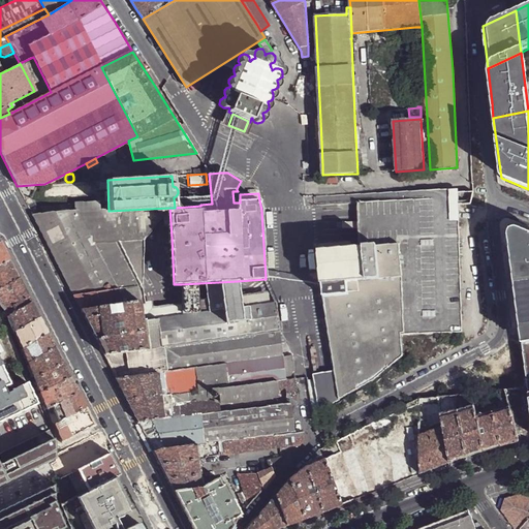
[(371,243),(404,240),(406,319),(407,334),(462,333),(458,216),(458,204),(471,203),(473,196),(473,190),(439,192),(439,189),(364,193),(364,203),(366,243),(371,243)]
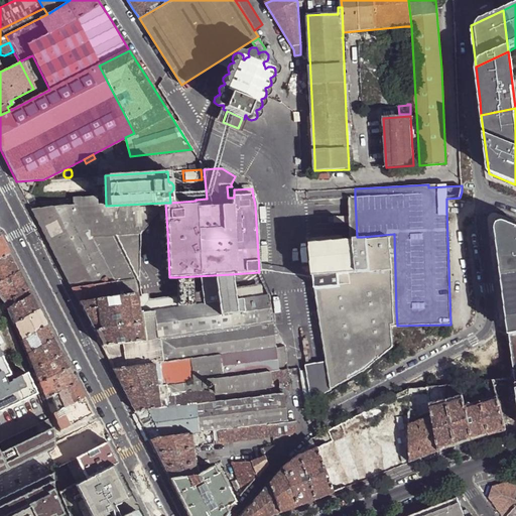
[(43,234),(101,347),(145,341),(272,325),(269,296),(264,297),(140,313),(138,301),(136,294),(96,300),(94,287),(82,240),(73,206),(54,208),(53,201),(39,202),(39,204),(40,209),(31,210),(34,217),(43,234)]
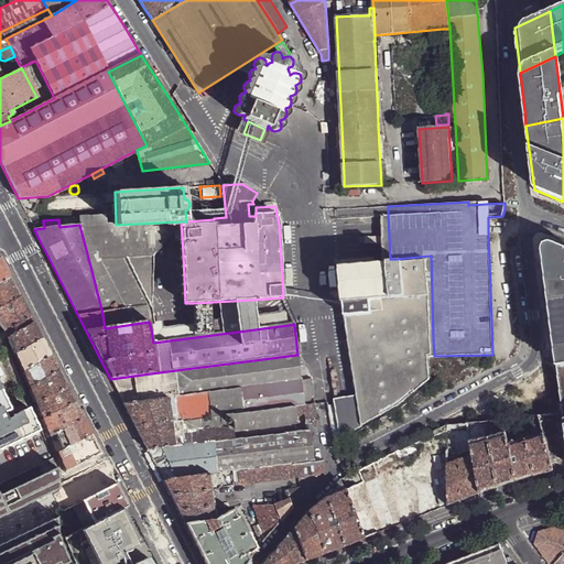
[(285,312),(256,315),(253,300),(193,303),(195,323),(164,327),(163,322),(155,323),(153,308),(153,255),(183,253),(181,221),(116,225),(108,223),(79,225),(89,262),(102,314),(105,328),(149,322),(151,329),(153,343),(289,325),(285,312)]
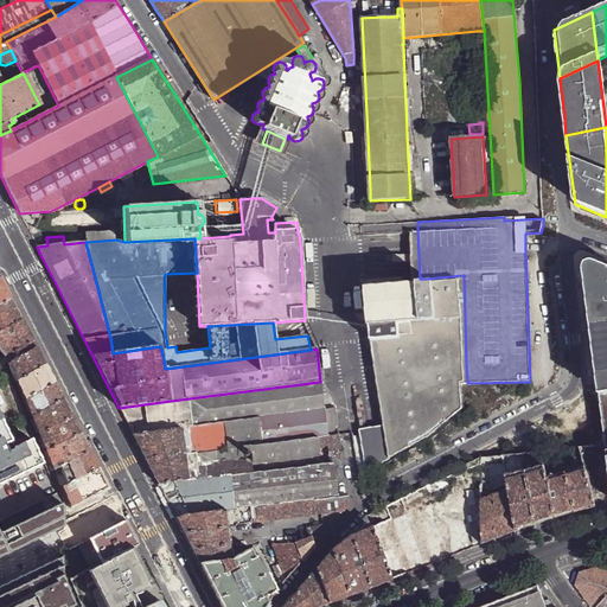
[(583,270),(592,333),(606,331),(606,268),(594,263),(592,262),(590,263),(588,263),(587,263),(586,264),(585,266),(585,267),(583,268),(583,269),(583,270)]
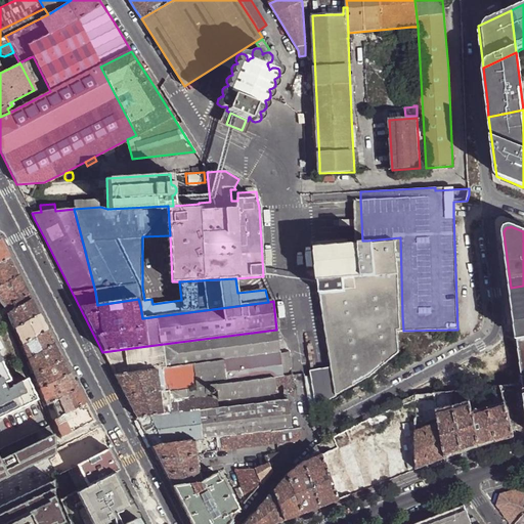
[(402,316),(400,237),(367,241),(362,241),(363,245),(358,245),(318,247),(319,282),(333,366),(337,395),(373,376),(399,354),(397,332),(403,331),(402,316)]
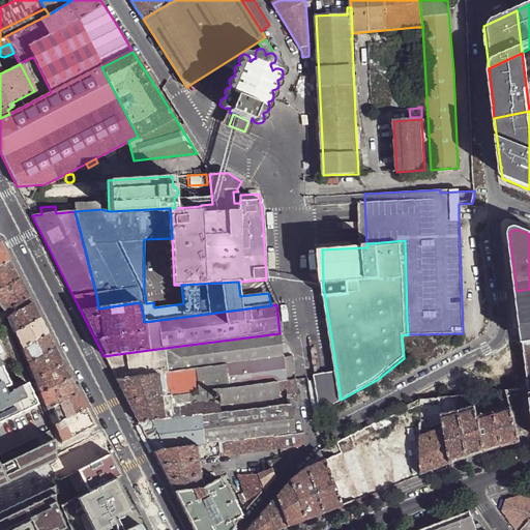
[(0,242),(0,241),(0,265),(10,261),(4,248),(0,242)]
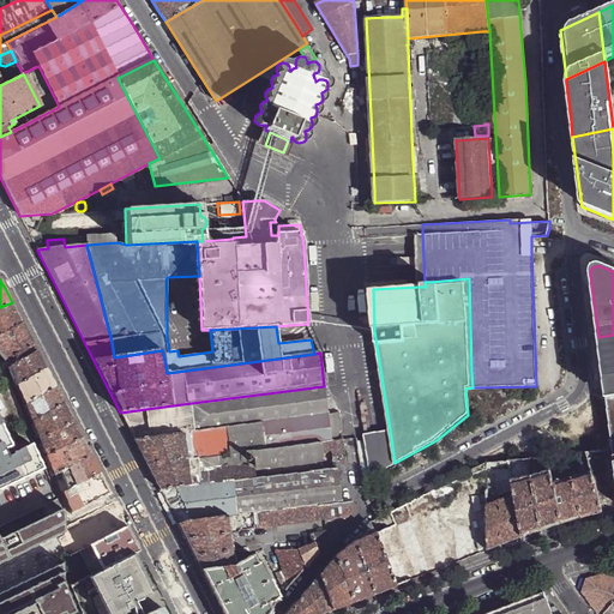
[(0,307),(0,335),(22,323),(16,308),(12,302),(0,307)]
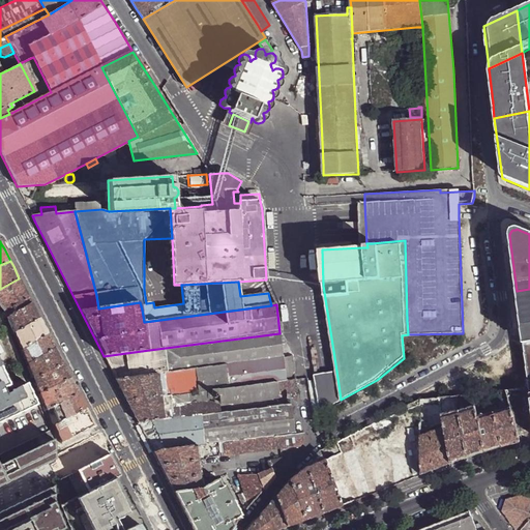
[(0,289),(0,300),(7,310),(28,297),(22,284),(19,278),(0,289)]
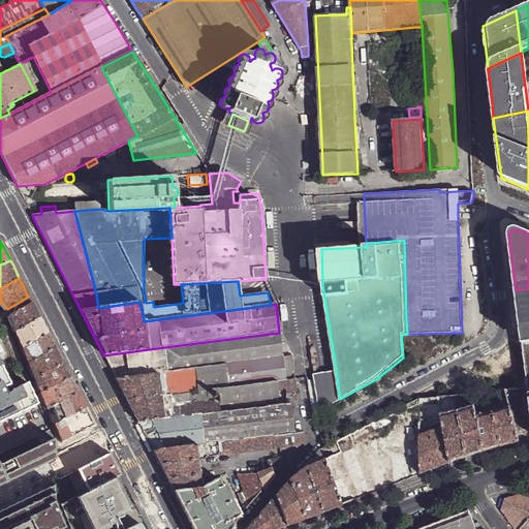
[(528,343),(528,288),(516,290),(522,344),(528,343)]
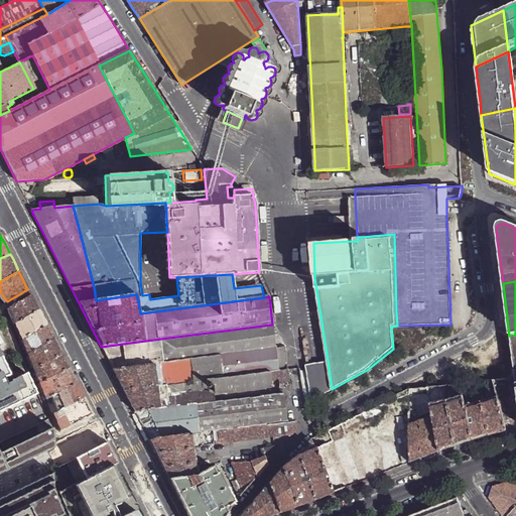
[(28,291),(27,289),(7,301),(9,307),(30,294),(28,291)]
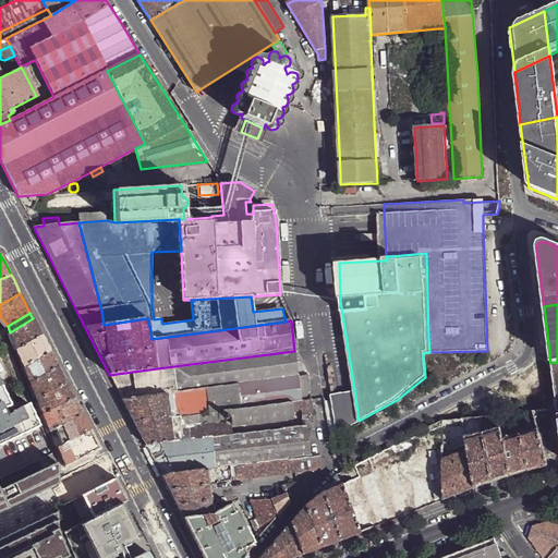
[(33,318),(10,332),(16,349),(41,335),(35,324),(33,318)]
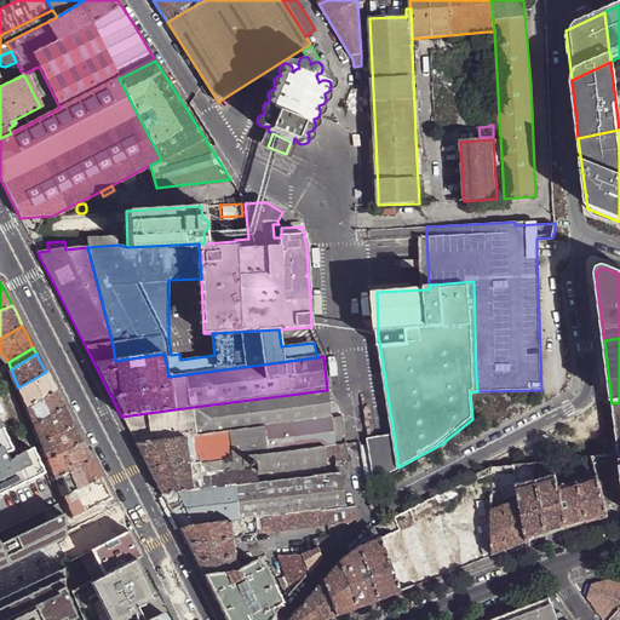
[(18,388),(27,408),(55,390),(49,378),(46,372),(18,388)]
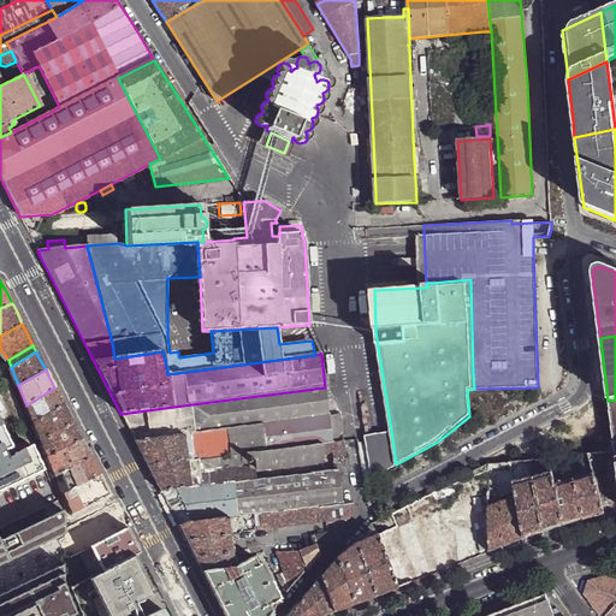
[(54,388),(27,406),(35,424),(64,407),(58,394),(54,388)]
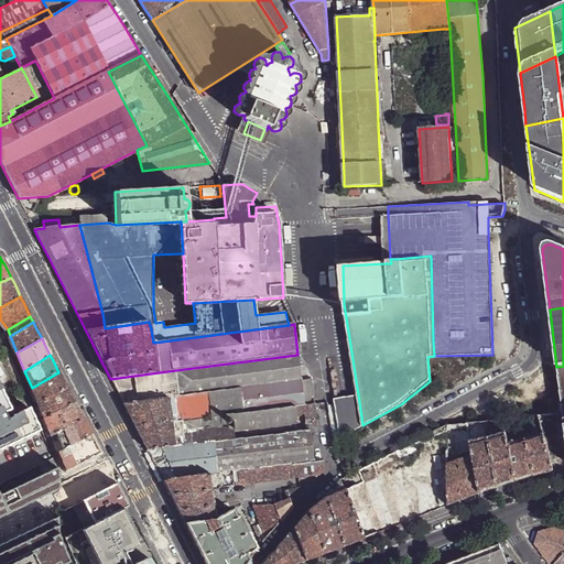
[(300,368),(297,355),(159,372),(110,379),(123,403),(167,398),(240,388),(279,383),(301,380),(300,368)]
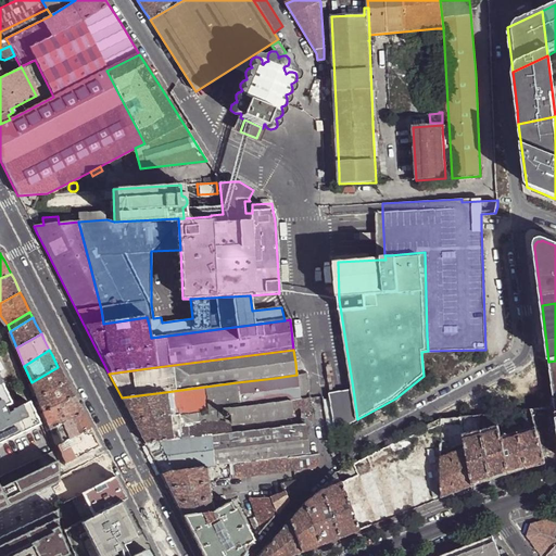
[(32,382),(38,399),(66,383),(61,371),(58,367),(32,382)]
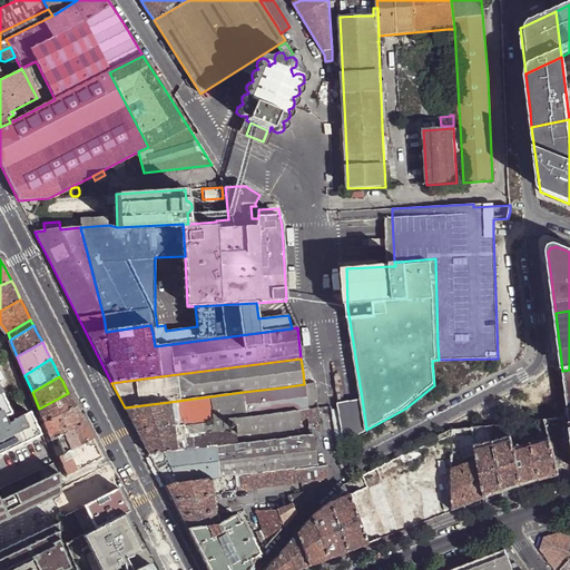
[(304,384),(282,387),(286,412),(318,408),(316,394),(315,382),(304,384)]
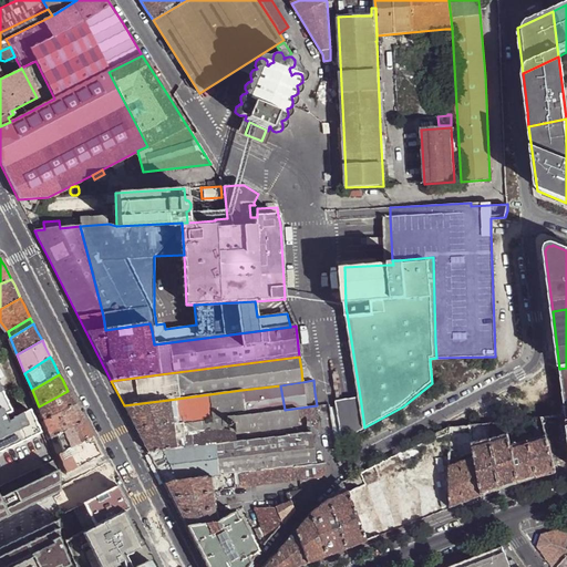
[(285,410),(280,385),(241,390),(246,415),(285,410)]
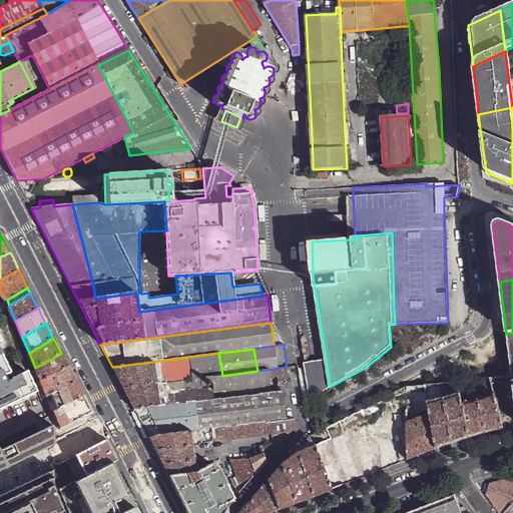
[(218,353),(152,362),(112,367),(117,377),(128,399),(133,409),(153,406),(159,405),(156,384),(201,378),(204,378),(205,383),(207,385),(209,386),(211,384),(212,382),(213,389),(217,390),(264,385),(271,381),(270,377),(278,376),(278,381),(288,380),(287,367),(258,371),(222,376),(218,353)]
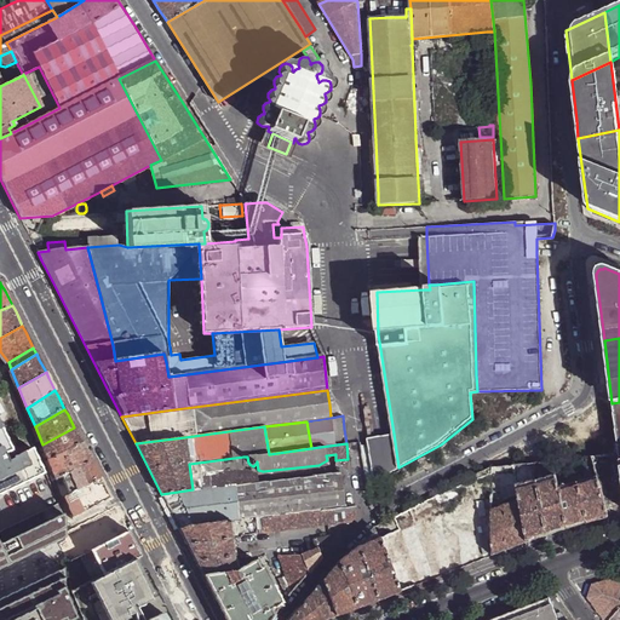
[(42,445),(50,463),(84,443),(76,431),(74,428),(42,445)]
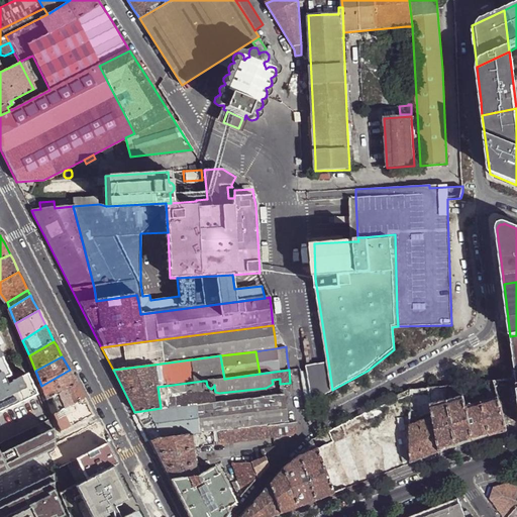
[(0,412),(35,396),(26,376),(10,383),(11,384),(6,385),(3,379),(8,377),(0,358),(0,412)]
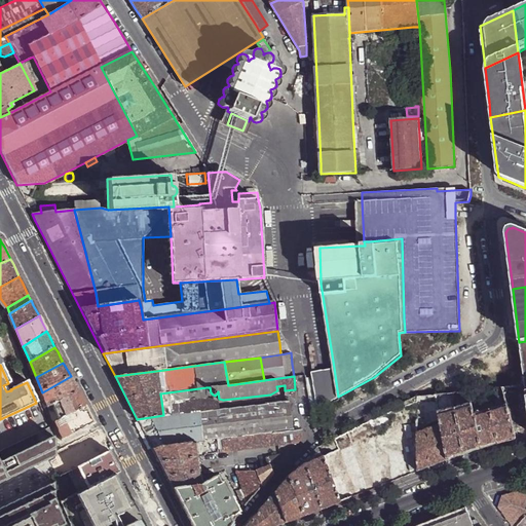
[(312,371),(317,408),(338,397),(334,368),(312,371)]
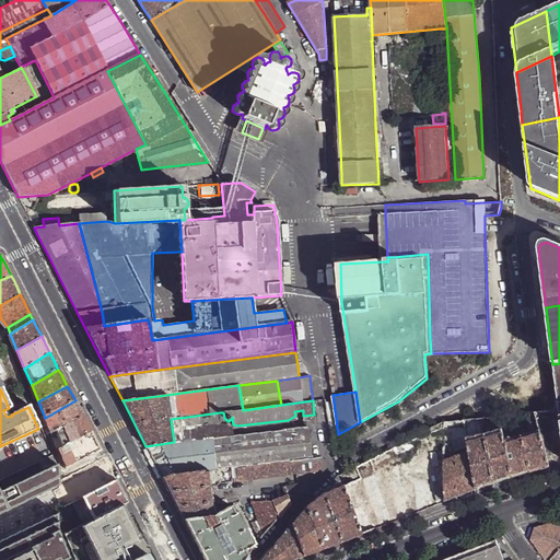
[(45,418),(49,432),(55,431),(82,417),(78,405),(76,400),(45,418)]
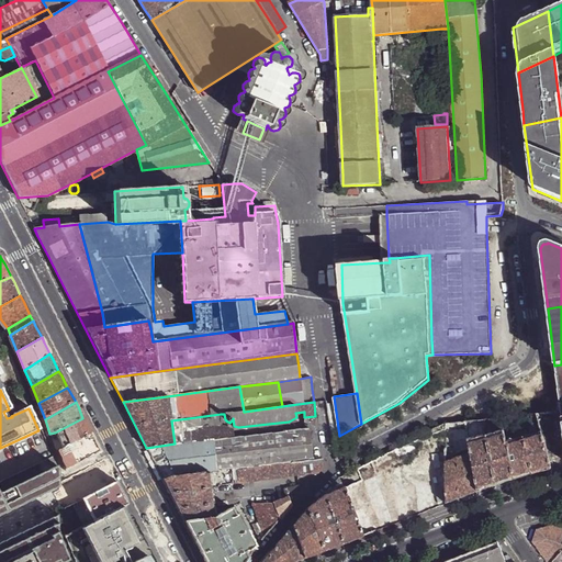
[(175,444),(198,441),(215,439),(224,438),(221,414),(171,420),(175,444)]
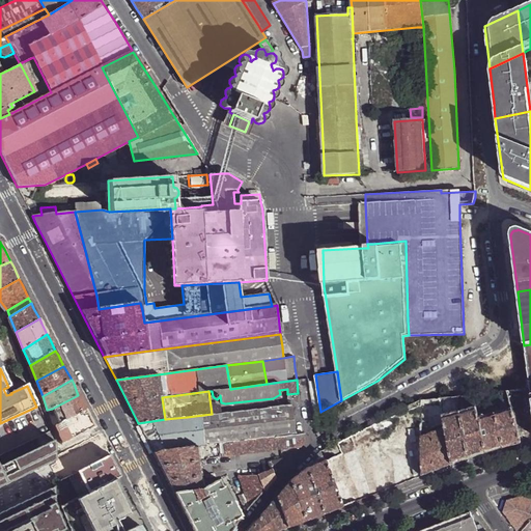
[(52,409),(58,422),(85,409),(80,399),(78,395),(52,409)]
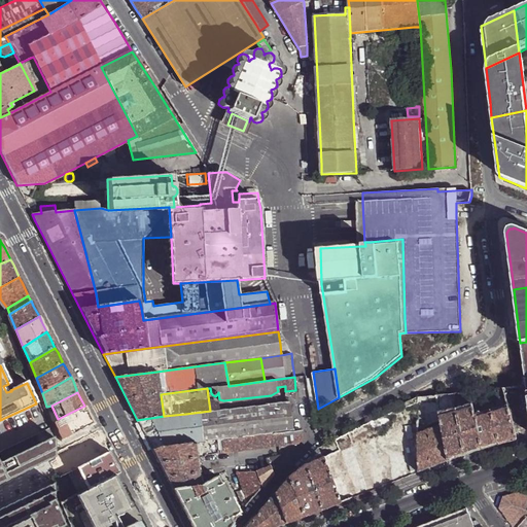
[(473,453),(482,450),(475,415),(470,392),(462,392),(465,406),(456,407),(465,456),(473,453)]
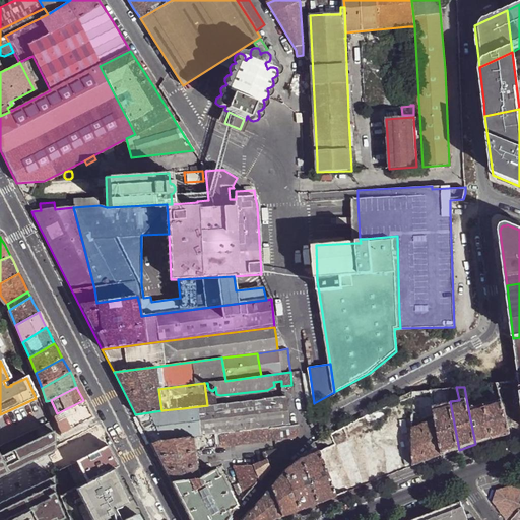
[(450,453),(459,450),(450,401),(447,388),(430,390),(431,394),(442,456),(450,453)]
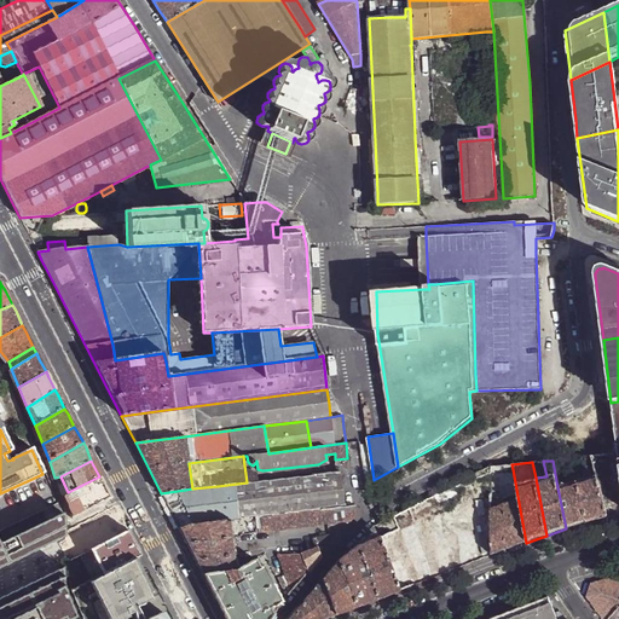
[(512,548),(526,543),(513,469),(490,473),(491,493),(492,555),(512,548)]
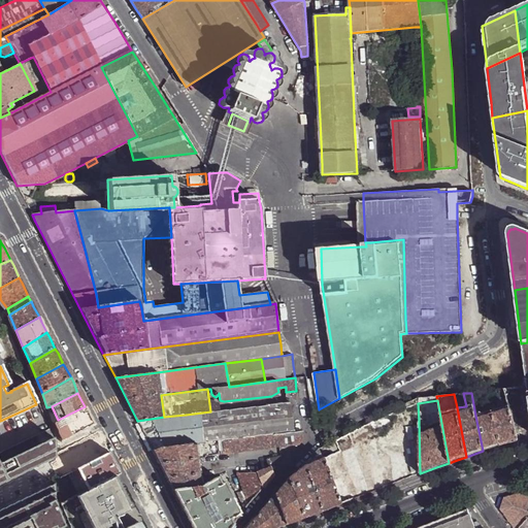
[(295,432),(290,402),(210,411),(202,413),(204,443),(217,442),(295,432)]
